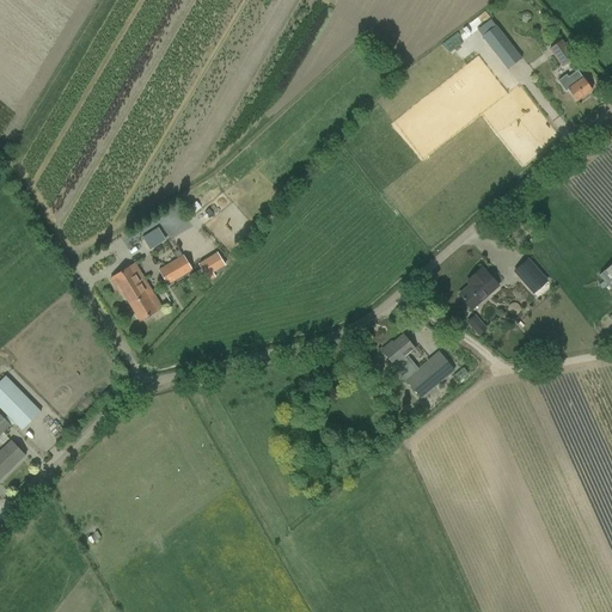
[(521,59),(495,26),(482,37),(507,69),(521,59)]
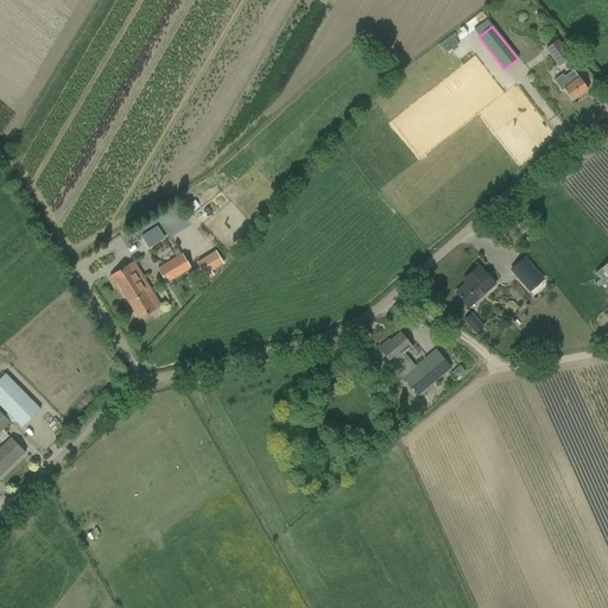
[(570,58),(557,40),(546,49),(558,67),(570,58)]
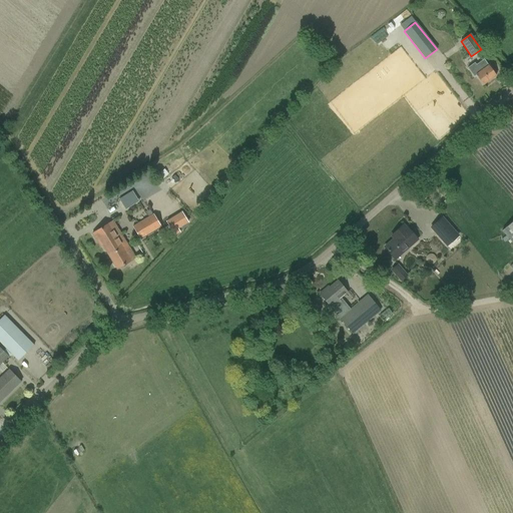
[(467,68),(468,69),(474,77),(476,75),(483,85),(496,76),(489,65),(488,66),(484,59),(476,65),(474,63),(467,68)]
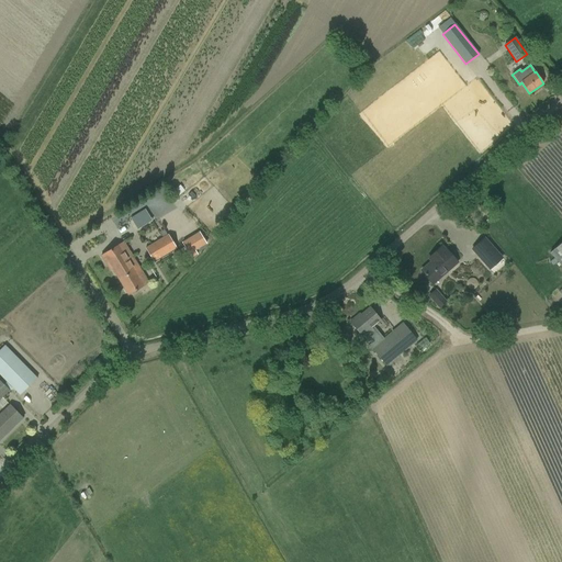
[(146,214),(134,222),(142,232),(153,225),(146,214)]
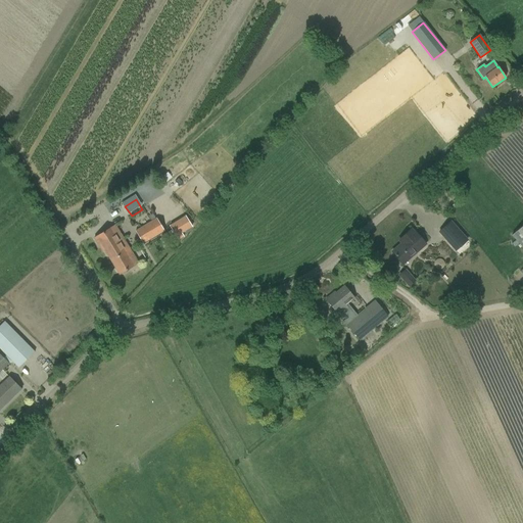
[(185,216),(170,226),(178,240),(184,236),(182,233),(192,227),(185,216)]
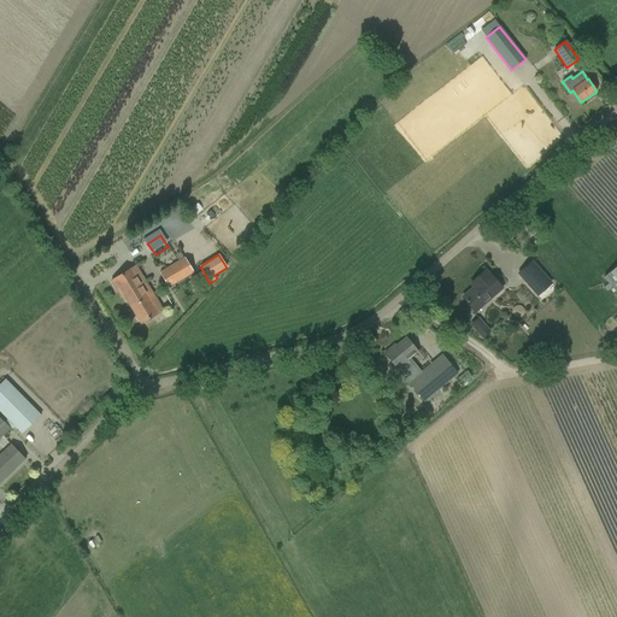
[(193,272),(187,262),(184,257),(159,272),(163,277),(169,288),(193,272)]
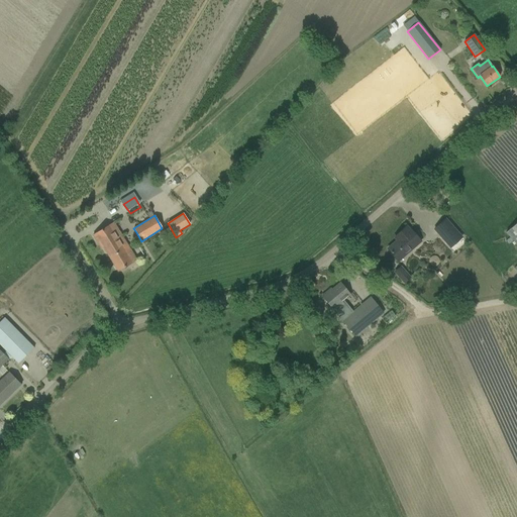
[(434,229),(450,248),(461,238),(445,219),(434,229)]
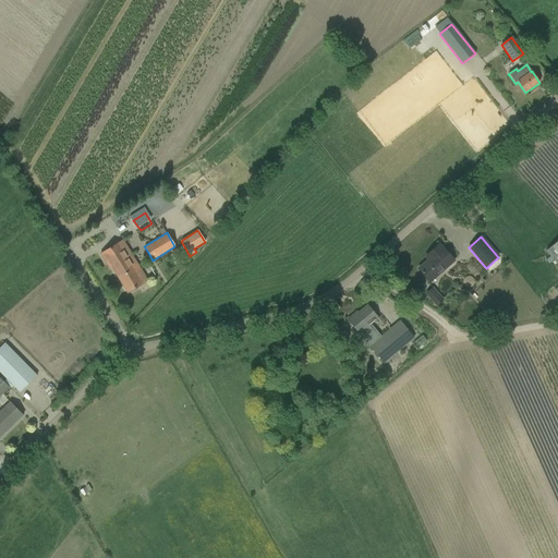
[(557,240),(546,252),(557,265),(557,240)]
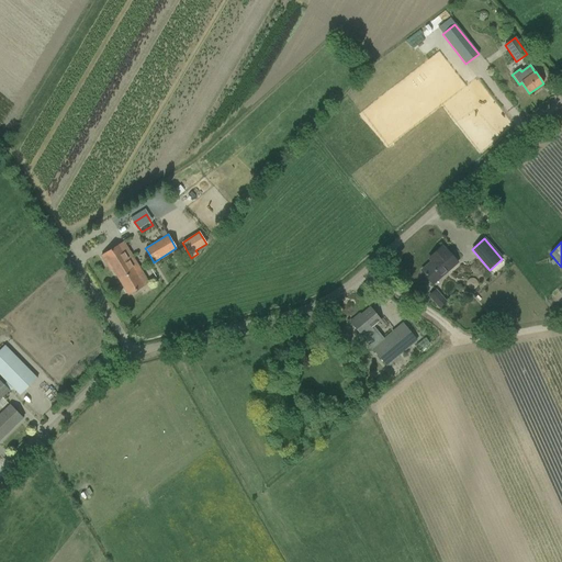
[(115,274),(136,262),(123,243),(110,250),(101,256),(105,265),(109,263),(115,274)]
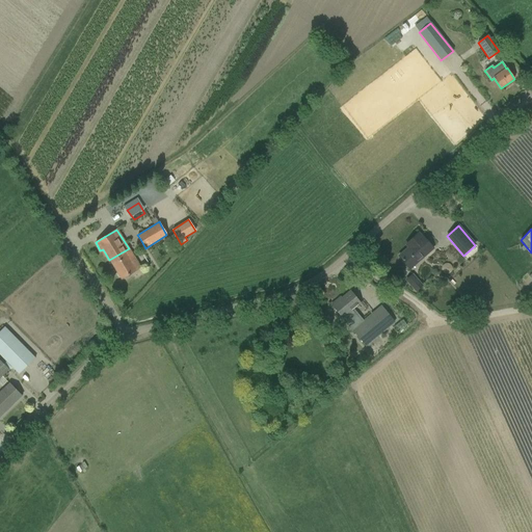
[(433,247),(429,243),(422,236),(421,237),(418,234),(411,240),(414,243),(399,257),(405,264),(409,268),(433,247)]
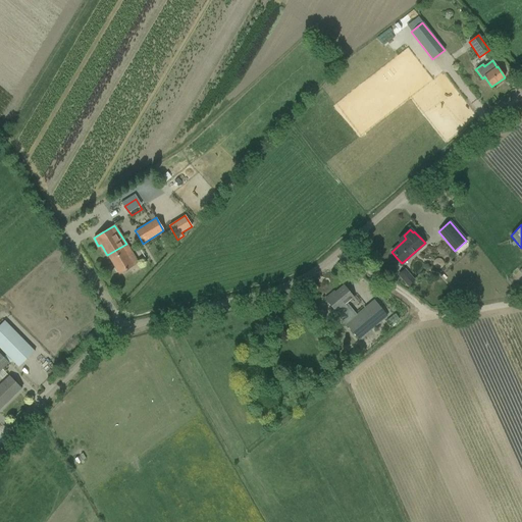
[(138,262),(133,254),(126,244),(107,255),(119,274),(138,262)]
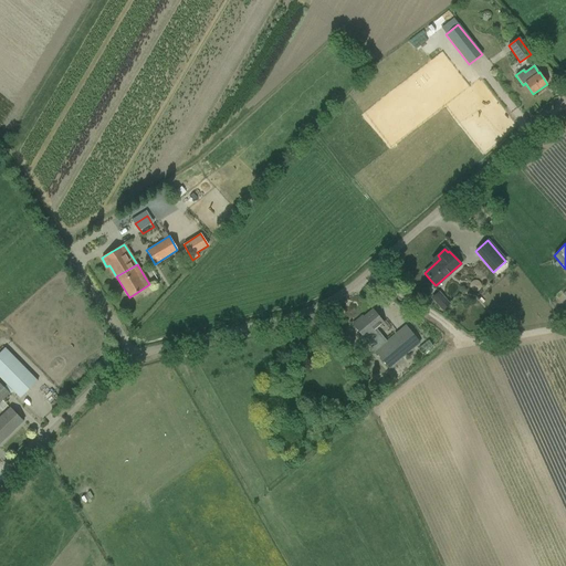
[(450,304),(438,291),(431,297),(442,311),(450,304)]
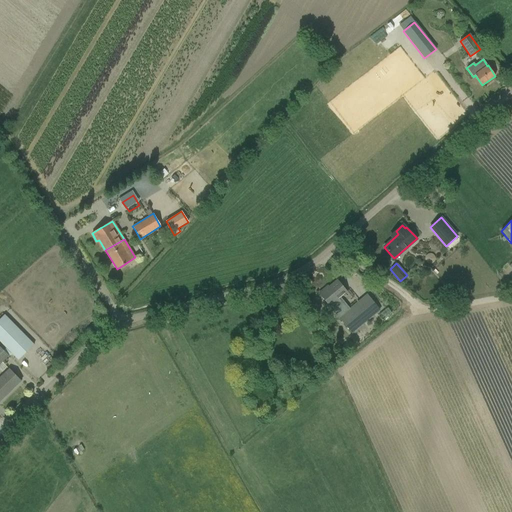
[(507,278),(500,283),(505,290),(511,284),(507,278)]
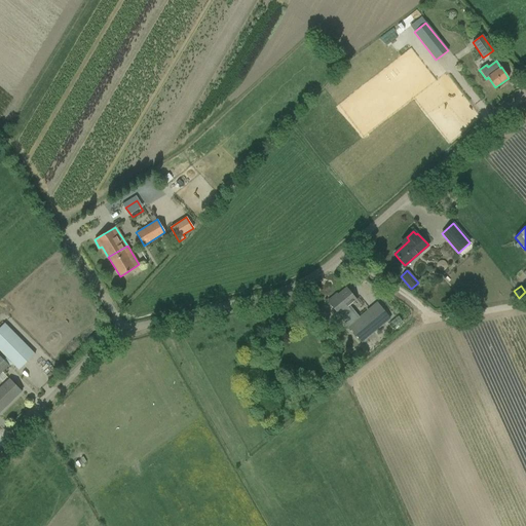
[(336,294),(328,301),(334,309),(342,318),(350,311),(347,307),(355,300),(346,288),(337,295),(336,294)]
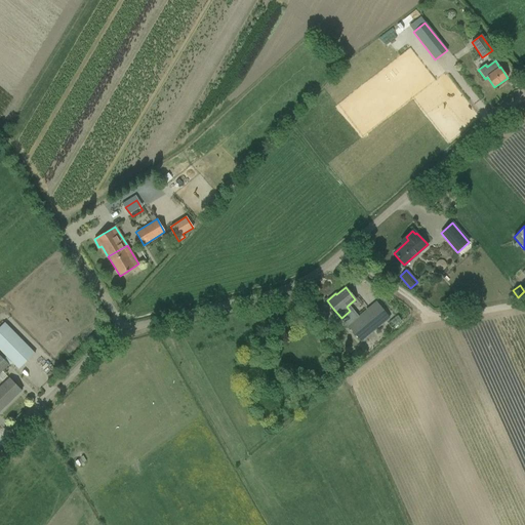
[(348,326),(351,329),(358,337),(361,341),(371,332),(388,319),(389,319),(389,318),(376,303),(357,319),(350,324),(348,326)]
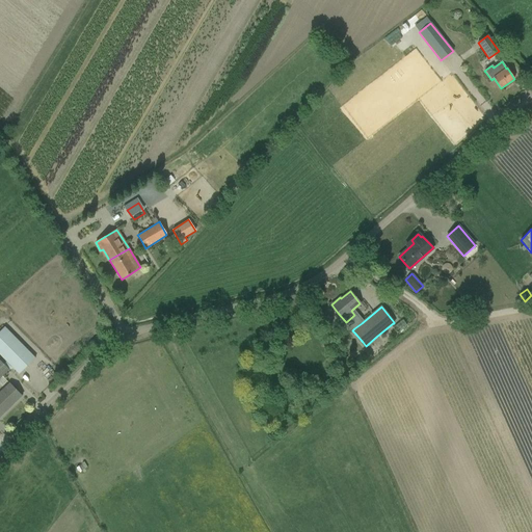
[(34,357),(5,328),(2,330),(0,333),(0,353),(1,355),(11,366),(19,373),(31,361),(34,357)]
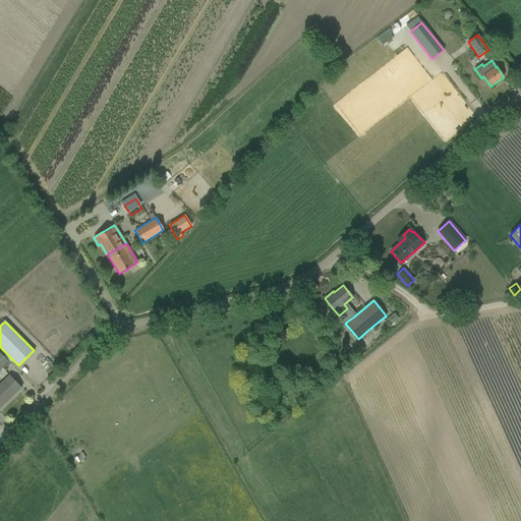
[(0,407),(4,404),(5,404),(4,403),(14,394),(14,395),(21,388),(14,381),(10,377),(9,375),(0,384),(0,371),(9,363),(8,362),(0,353),(0,407)]
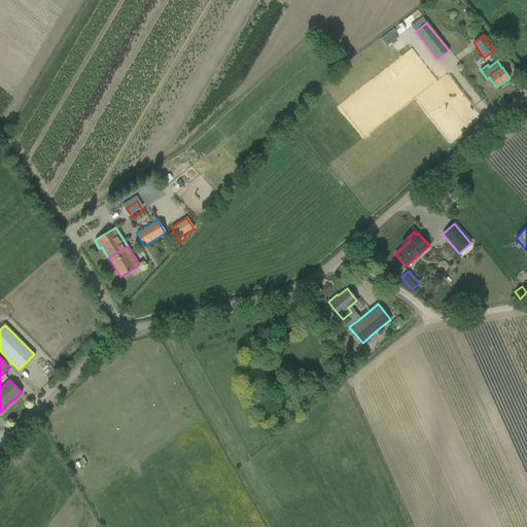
[(82,470),(91,465),(88,460),(79,465),(82,470)]
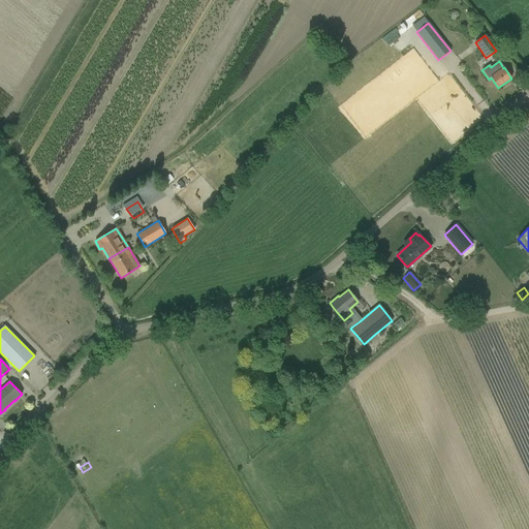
All buildings are outlined.
